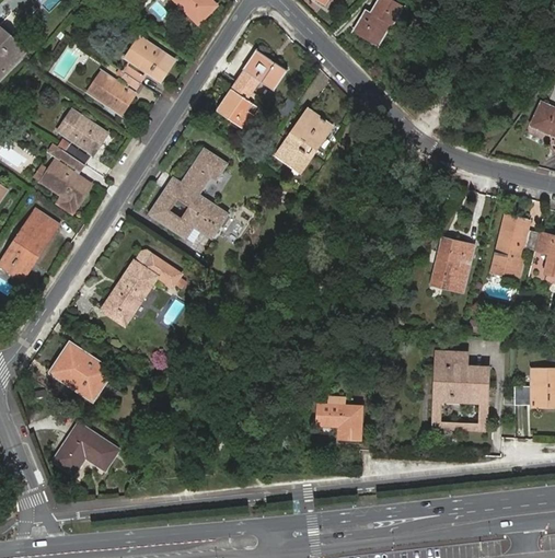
[(172,0),(194,22),(211,3),(208,0),(172,0)]
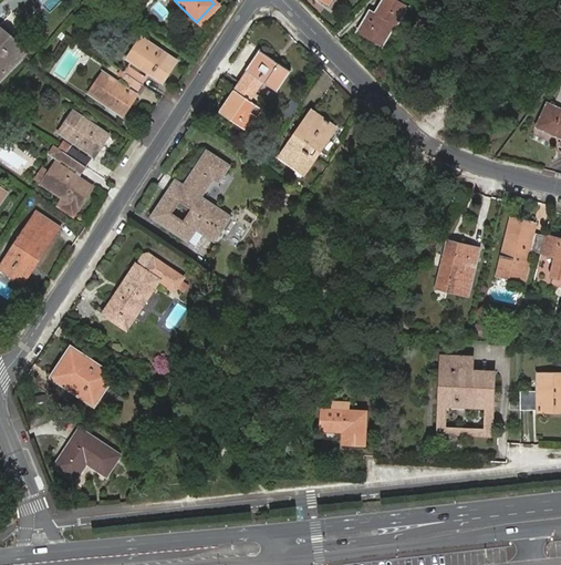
[(386,21),(390,22),(392,24),(403,4),(395,0),(380,0),(373,12),(367,9),(356,28),(375,40),(386,21)]
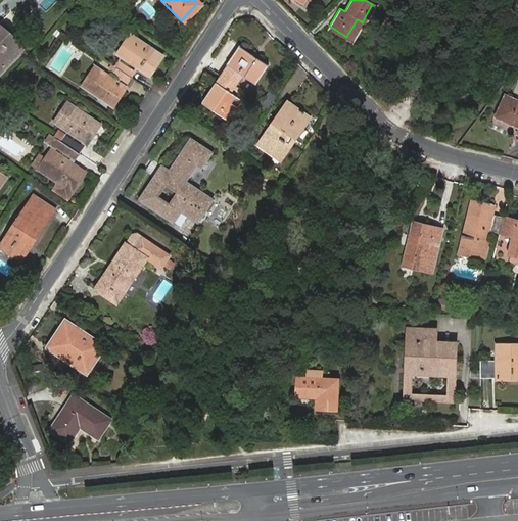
[(348,39),(360,20),(357,19),(346,37),(348,39)]
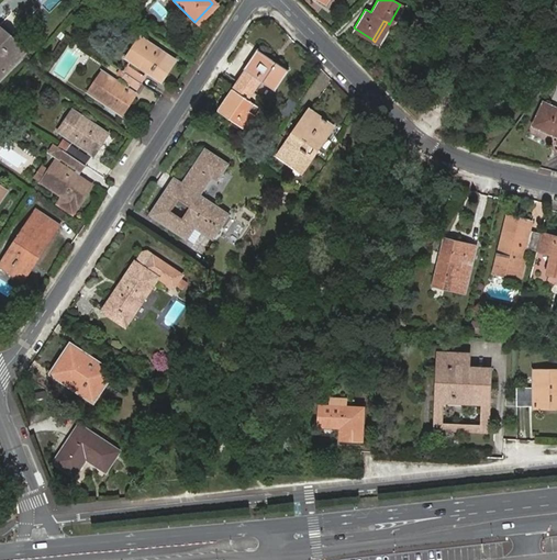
[(0,70),(13,56),(0,43),(0,38),(6,34),(0,29),(0,70)]
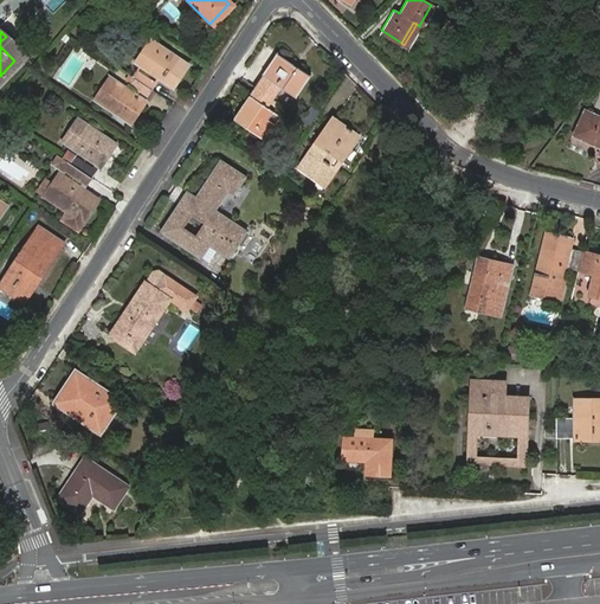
[(0,46),(14,60),(23,52),(6,37),(0,42),(0,46)]
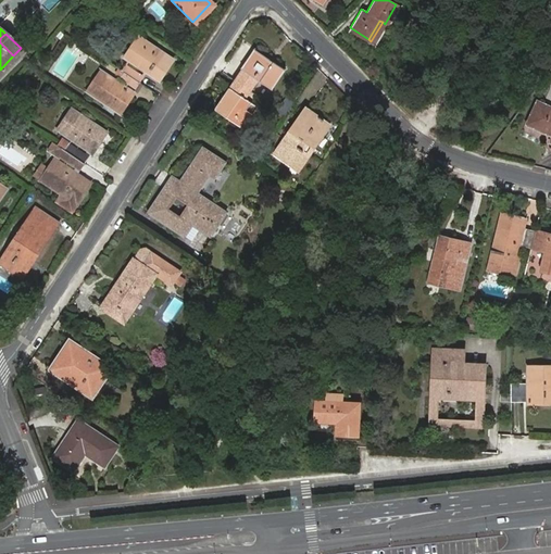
[(123,57),(155,78),(170,58),(136,35),(123,57)]
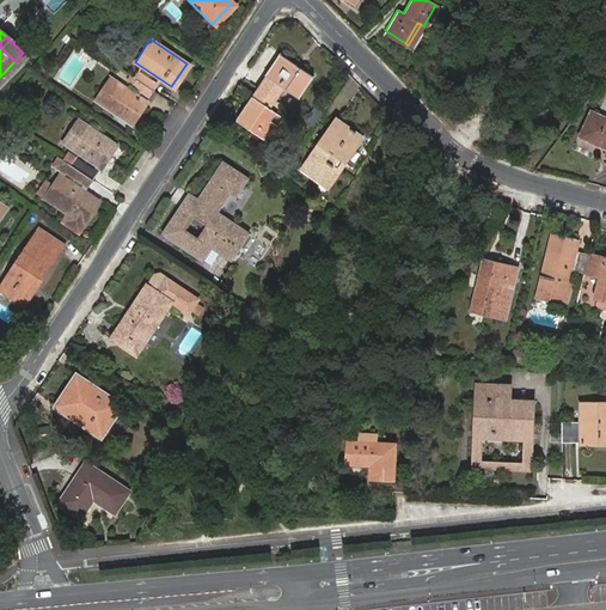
[(264,75),(256,89),(270,98),(279,85),(294,95),(307,73),(277,53),(263,74),(264,75)]
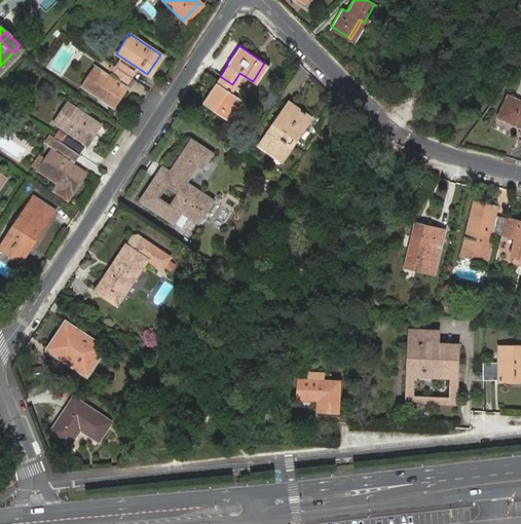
[(117,59),(113,66),(114,67),(127,75),(132,69),(117,59)]
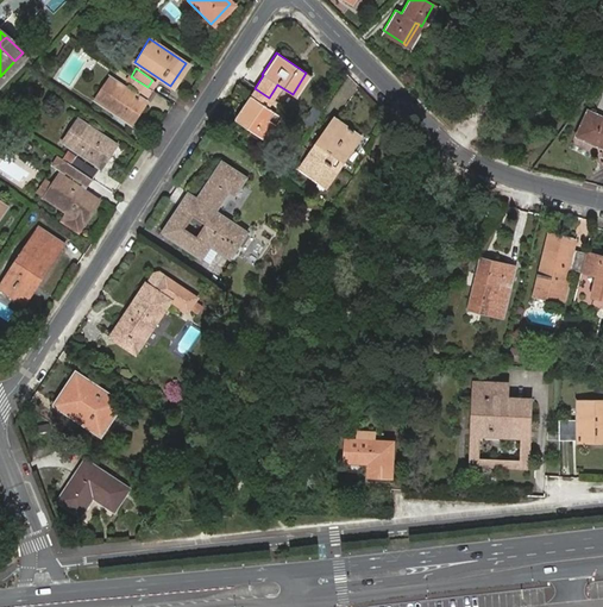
[(309,75),(306,73),(293,94),(295,97),(309,75)]
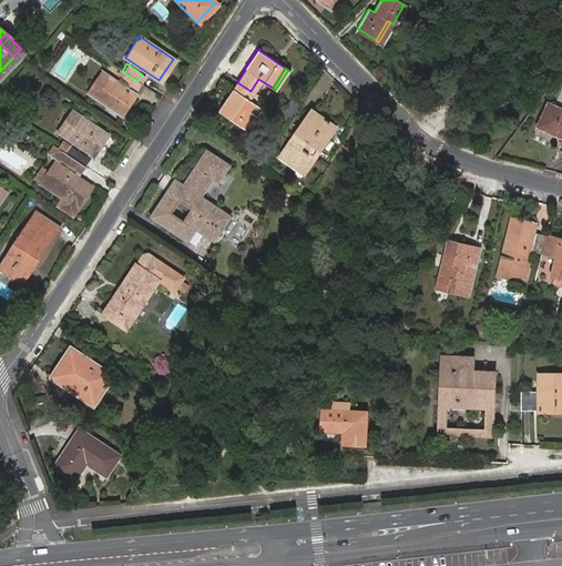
[(87,91),(120,113),(133,93),(100,71),(87,91)]
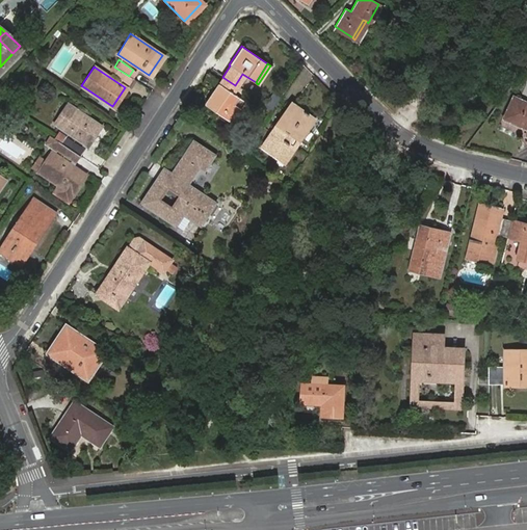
[(127,83),(131,78),(129,76),(115,68),(112,74),(127,83)]
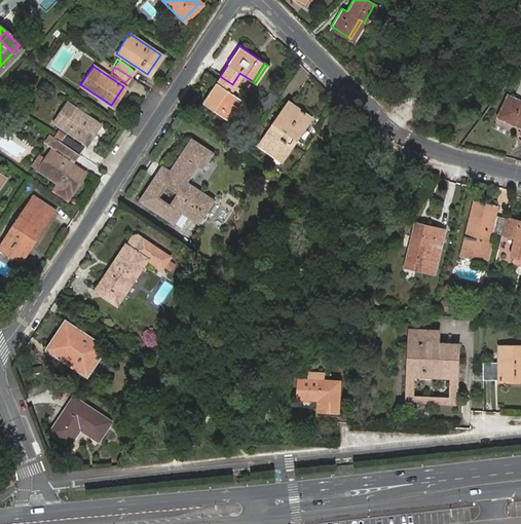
[(232,84),(220,76),(201,104),(228,121),(242,101),(228,91),(232,84)]
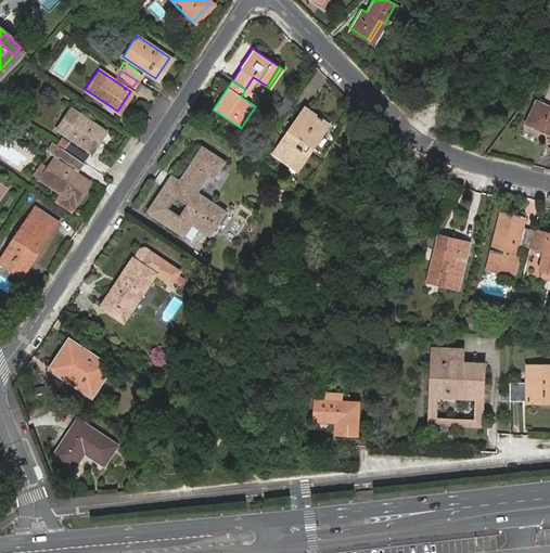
[(292,134),(286,142),(282,139),(272,153),(294,167),(304,153),(301,151),(301,149),(296,146),(301,140),(309,145),(329,117),(306,102),(288,130),(292,134)]
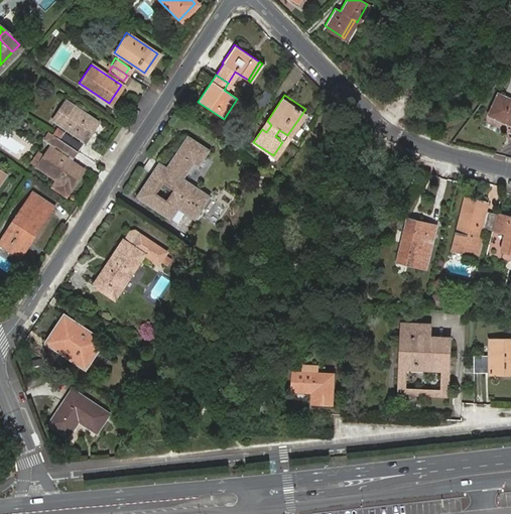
[(510,103),(508,102),(509,100),(496,95),(488,114),(501,120),(502,116),(510,120),(510,124),(510,125),(509,130),(510,131),(510,103)]
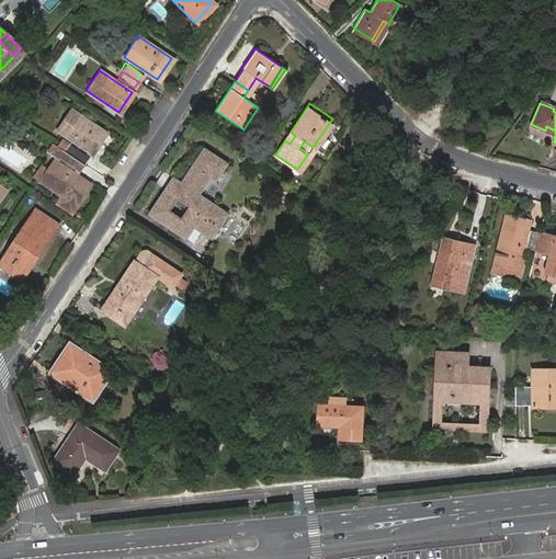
[(57,129),(91,151),(104,132),(70,109),(57,129)]
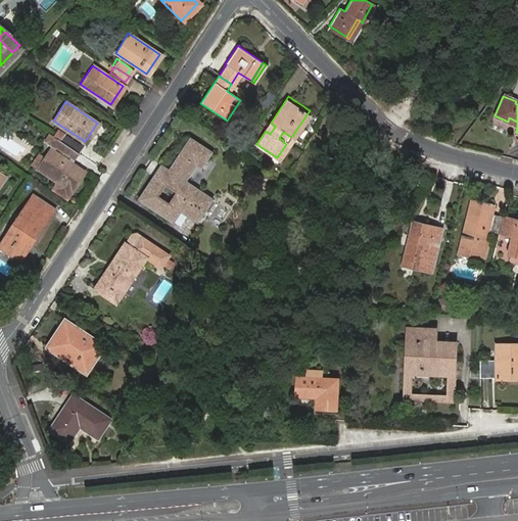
[(517,122),(509,117),(508,122),(517,127),(517,126),(517,122)]
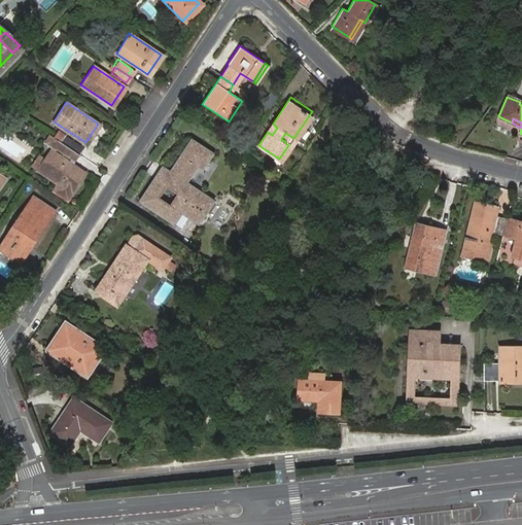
[(64,134),(60,141),(75,151),(79,144),(64,134)]
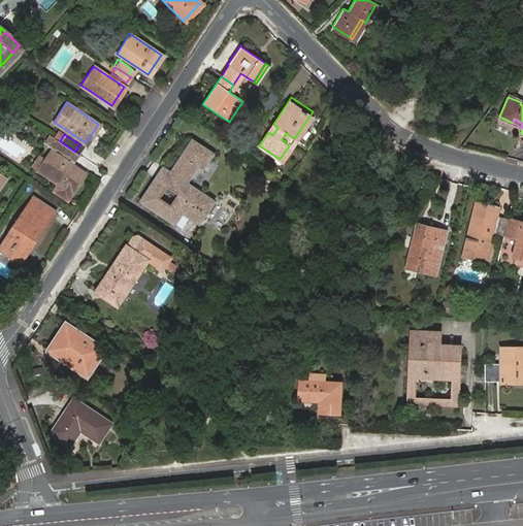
[(190,140),(169,172),(185,183),(197,165),(202,168),(211,154),(190,140)]
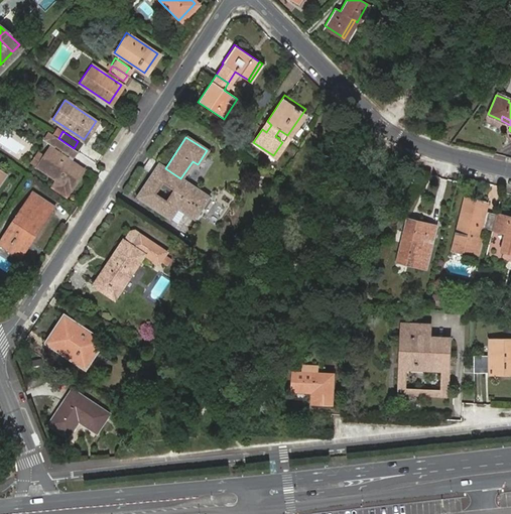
[(74,148),(58,138),(53,145),(69,154),(74,148)]
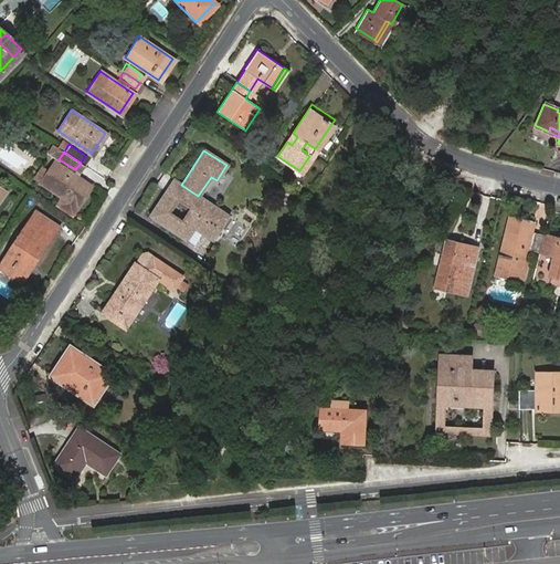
[(41,183),(76,206),(90,185),(54,163),(41,183)]
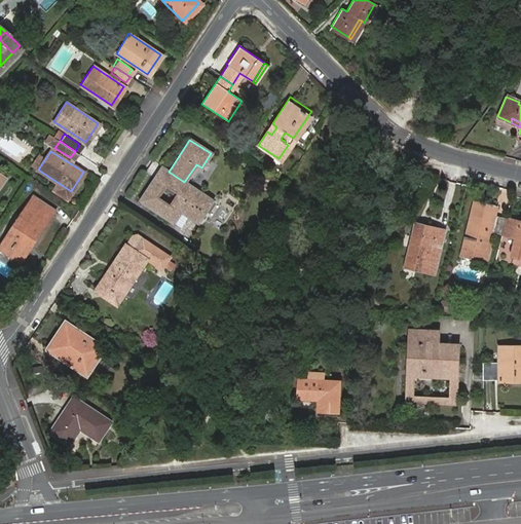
[(196,221),(211,199),(184,182),(169,172),(160,166),(139,199),(173,222),(180,211),(196,221)]
